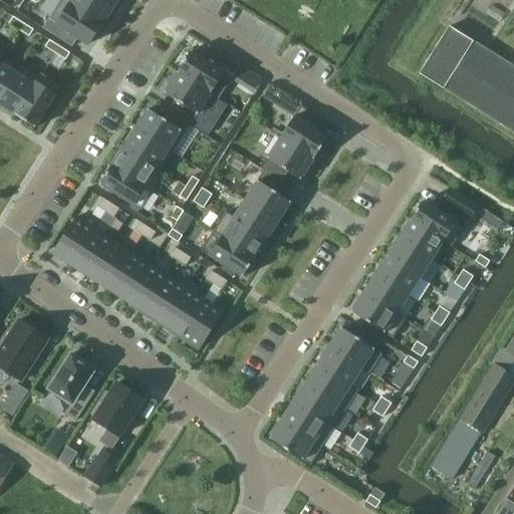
[(101,0),(68,0),(67,3),(100,25),(112,7),(101,0)]
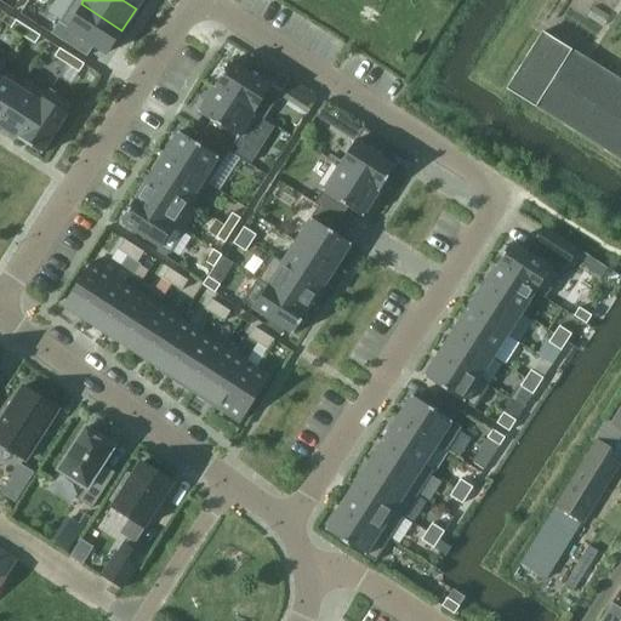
[(52,17),(44,30),(73,49),(80,36),(107,53),(121,30),(81,4),(67,27),(52,17)]
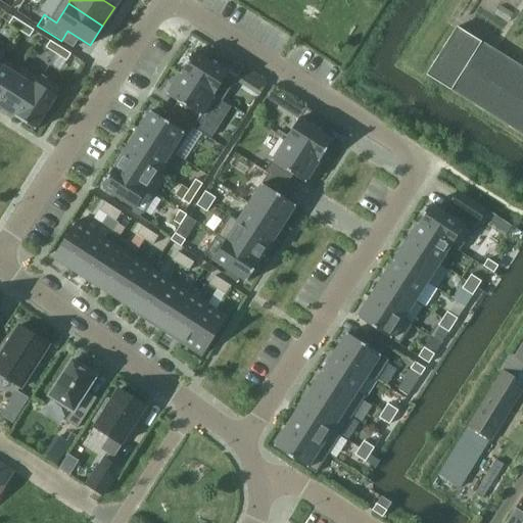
[(24,24),(13,17),(9,25),(19,31),(24,24)]
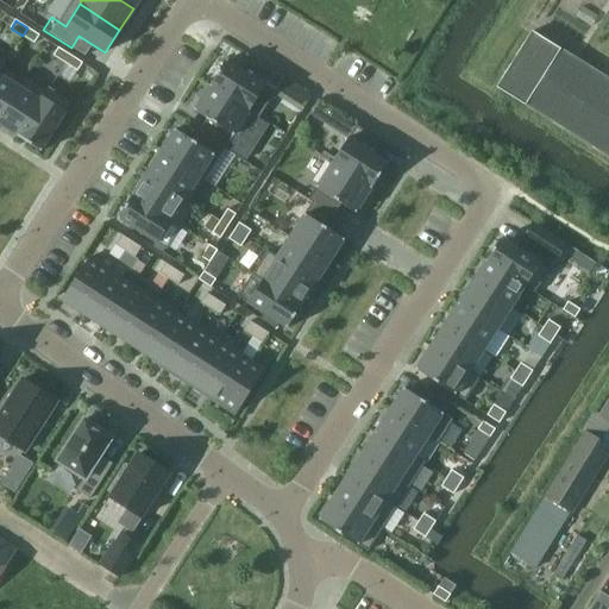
[(39,36),(27,27),(23,36),(35,43),(39,36)]
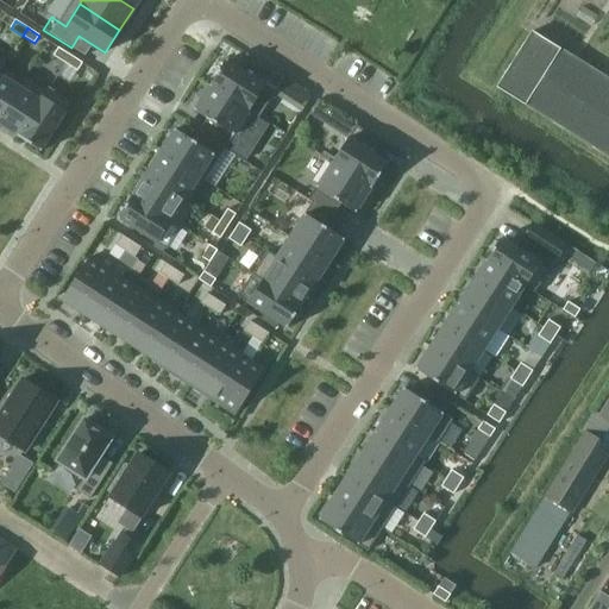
[(608,75),(535,30),(500,86),(608,155),(608,75)]
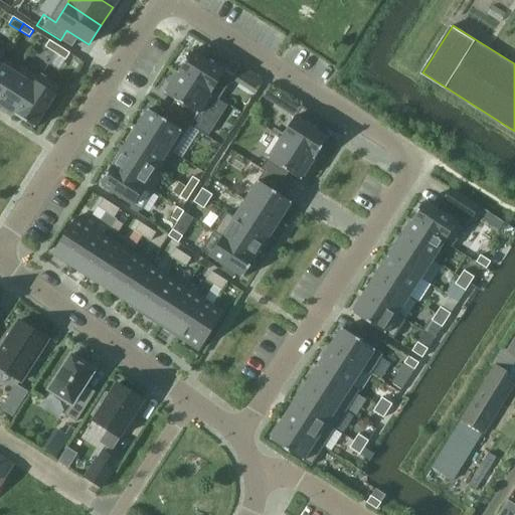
[(59,47),(49,40),(45,47),(55,54),(59,47)]
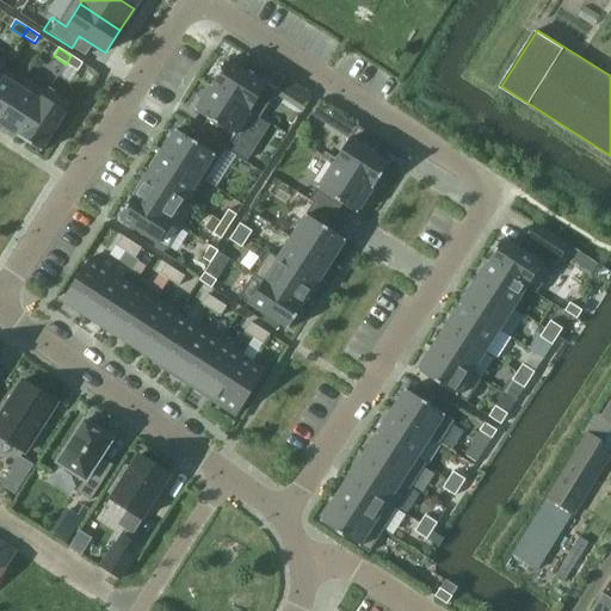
[(78,72),(82,63),(71,56),(66,65),(78,72)]
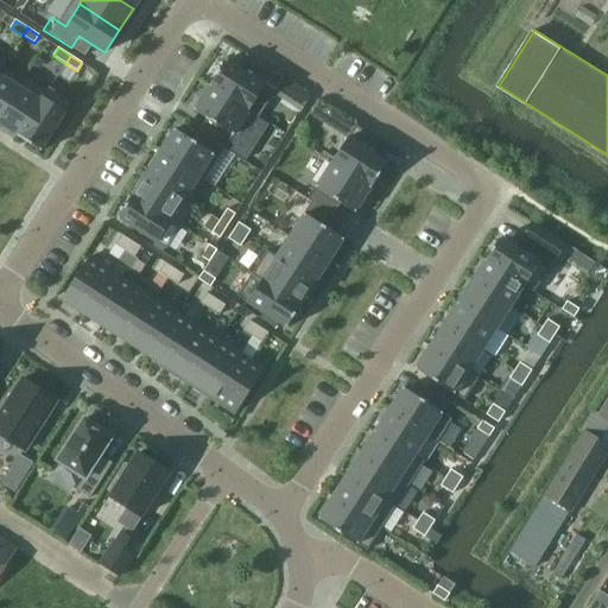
[(239,69),(226,61),(210,84),(259,116),(284,78),(247,56),(239,69)]
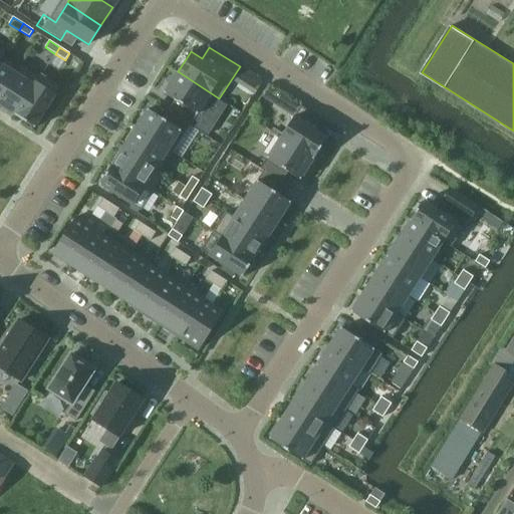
[(0,98),(16,73),(0,62),(0,98)]
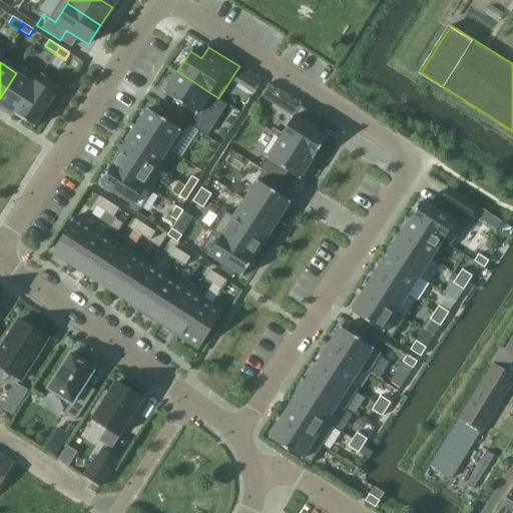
[(40,77),(21,65),(16,73),(0,98),(0,105),(15,115),(40,77)]
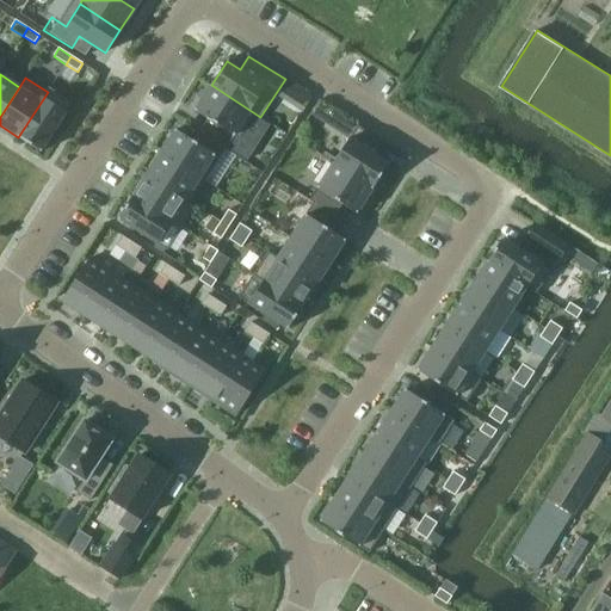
[(255,113),(211,85),(195,111),(208,119),(201,130),(227,147),(234,136),(239,140),(255,113)]
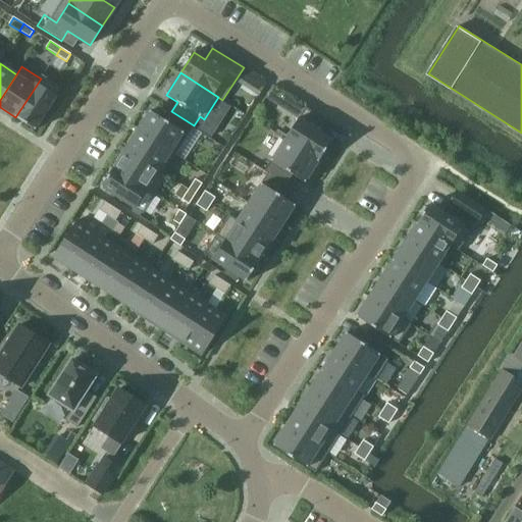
[(62,88),(42,75),(41,79),(15,117),(35,131),(62,88)]
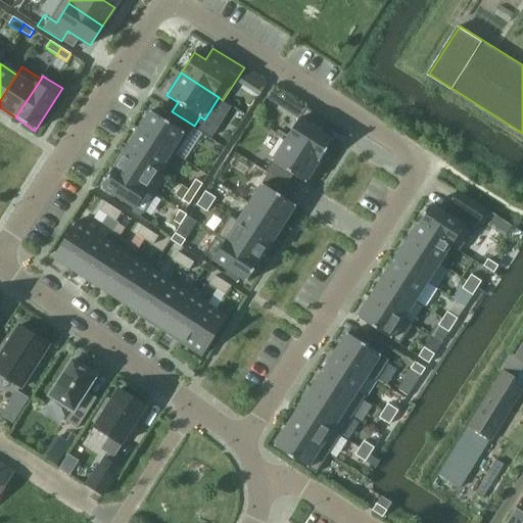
[(283,95),(272,88),(266,97),(277,104),(283,95)]
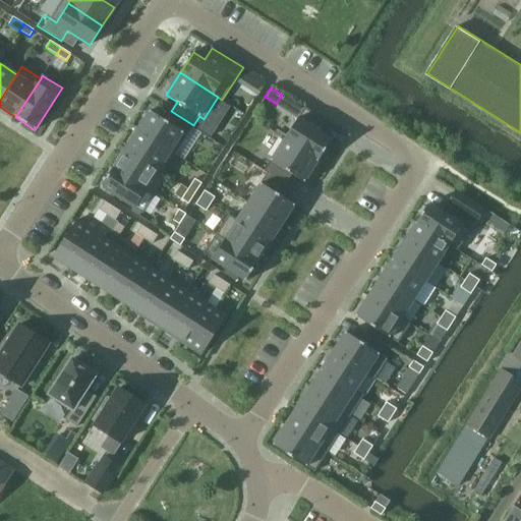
[(327,121),(304,108),(284,139),(319,161),(332,139),(320,131),(327,121)]
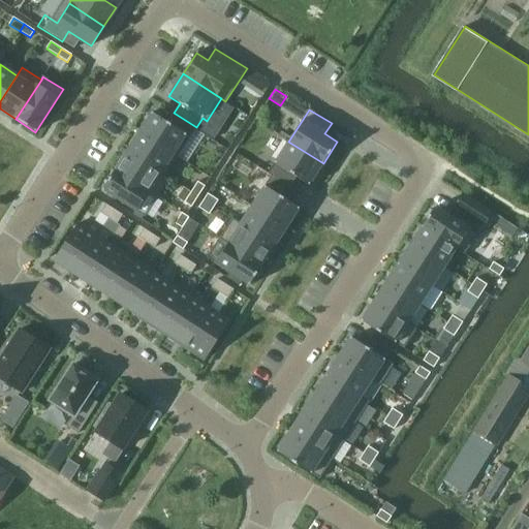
[(167,122),(152,113),(139,132),(178,157),(196,127),(174,113),(167,122)]
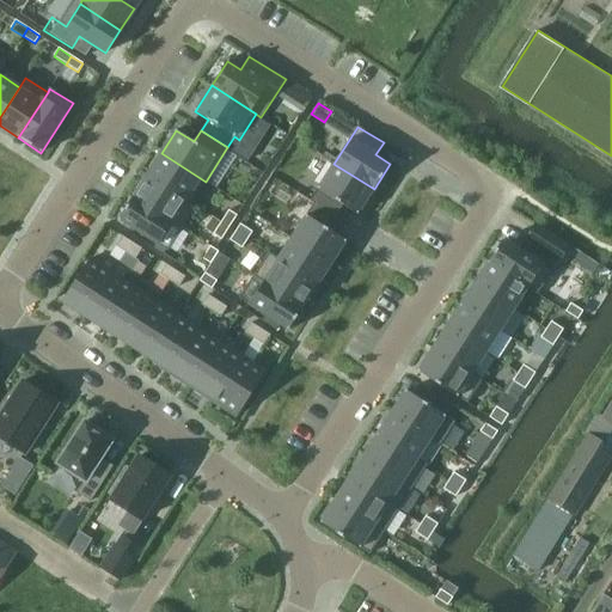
[(206,182),(161,153),(147,175),(191,203),(206,182)]
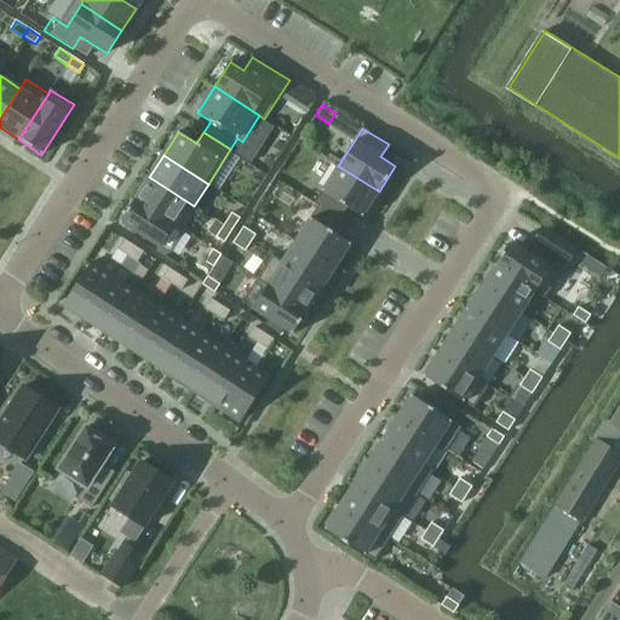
[(379,191),(338,166),(314,204),(319,206),(340,219),(348,207),(362,217),(379,191)]
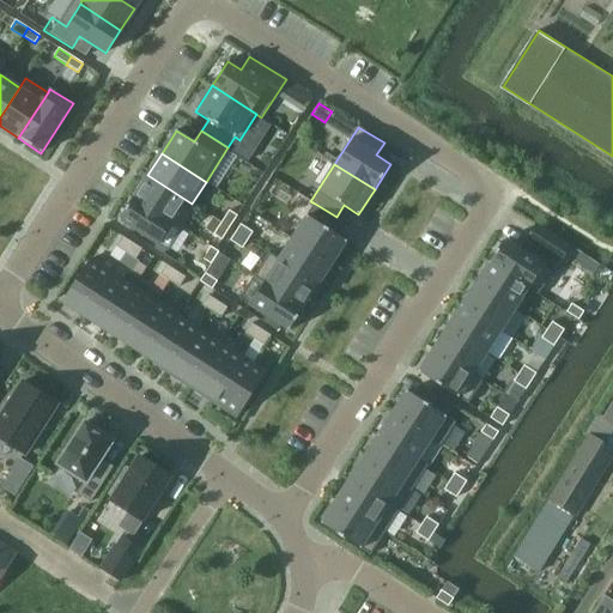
[(192,204),(147,175),(133,196),(183,229),(196,207),(192,204)]
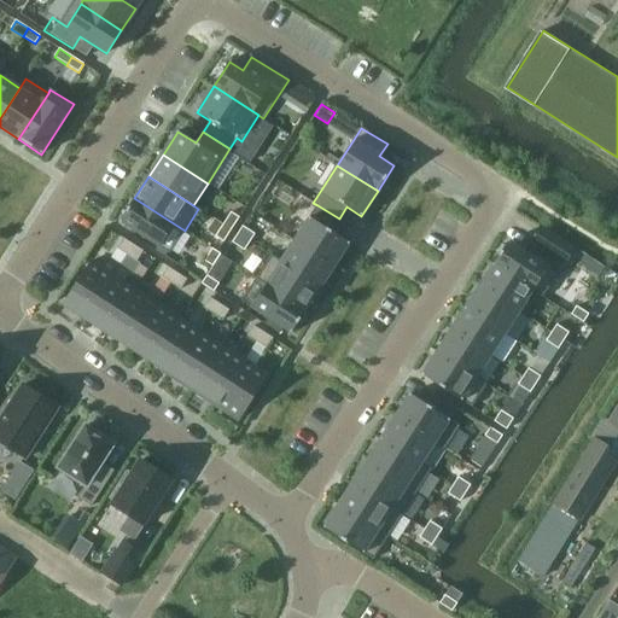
[(185,231),(134,198),(120,221),(169,254),(185,231)]
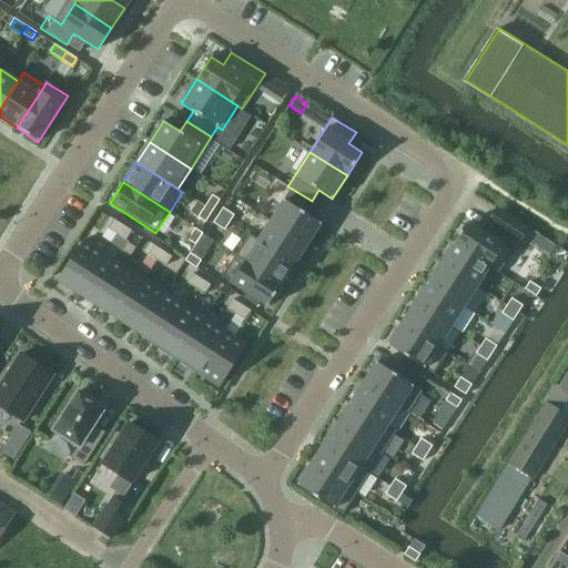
[(312,201),(292,189),(271,221),(307,245),(321,224),(307,215),(315,204),(312,201)]
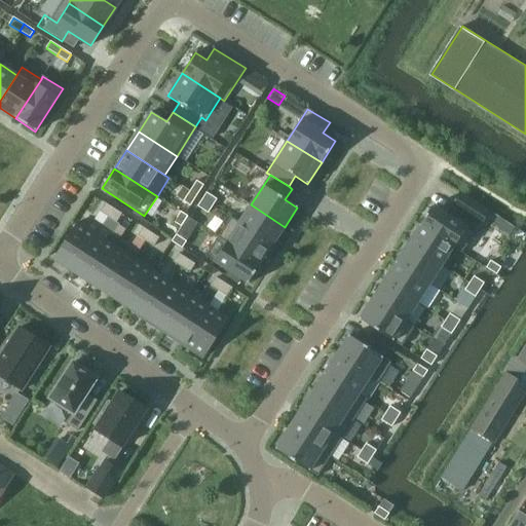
[(203,185),(196,181),(190,191),(197,196),(203,185)]
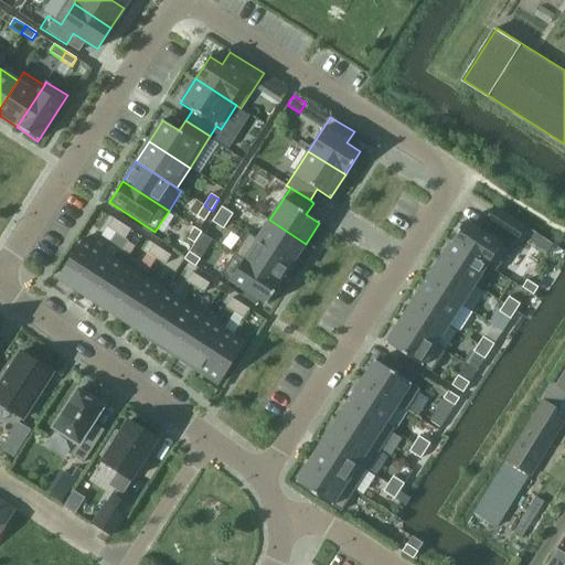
[(212,211),(204,205),(196,216),(204,221),(212,211)]
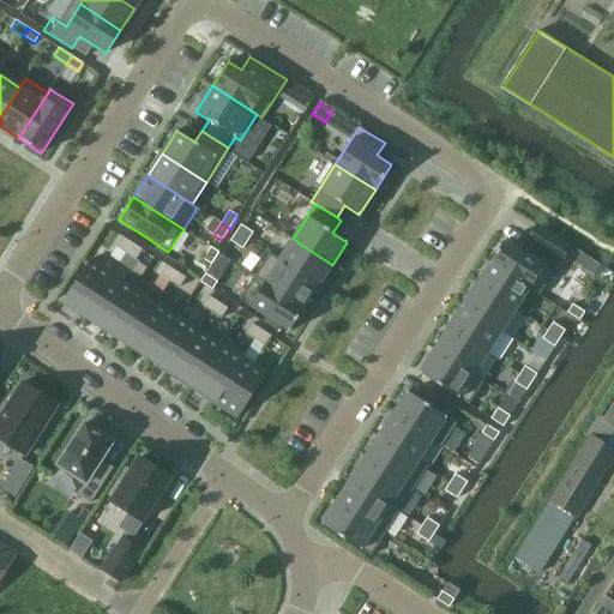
[(251,232),(241,224),(236,233),(246,239),(251,232)]
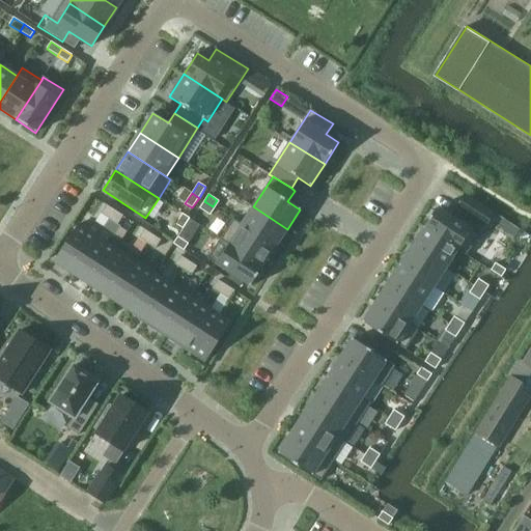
[(457,203),(454,207),(484,227),(487,223),(494,213),(464,194),(457,203)]
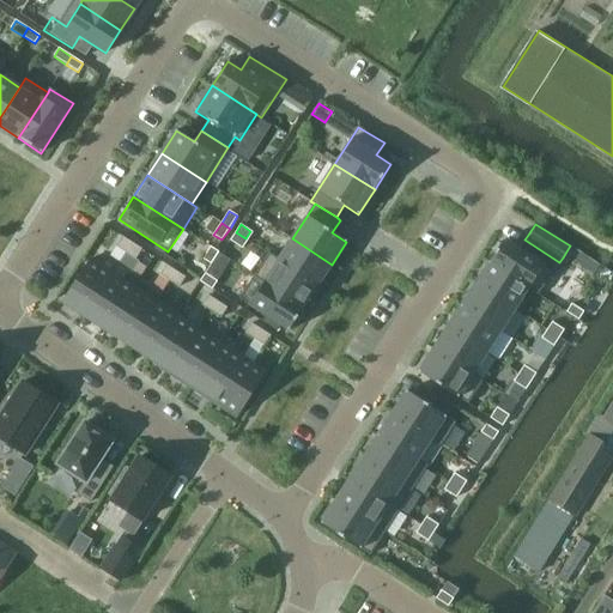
[(246,238),(236,232),(230,241),(240,247),(246,238)]
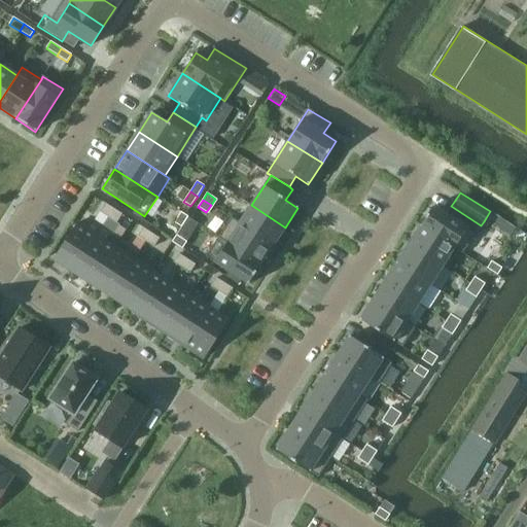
[(113,209),(105,204),(100,212),(108,217),(113,209)]
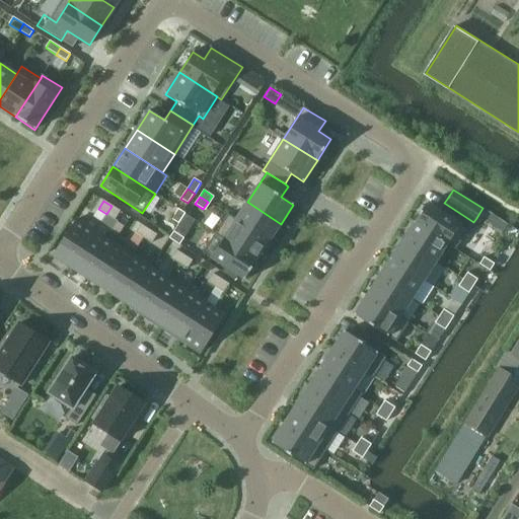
[(281,224),(247,202),(235,220),(269,242),(281,224)]
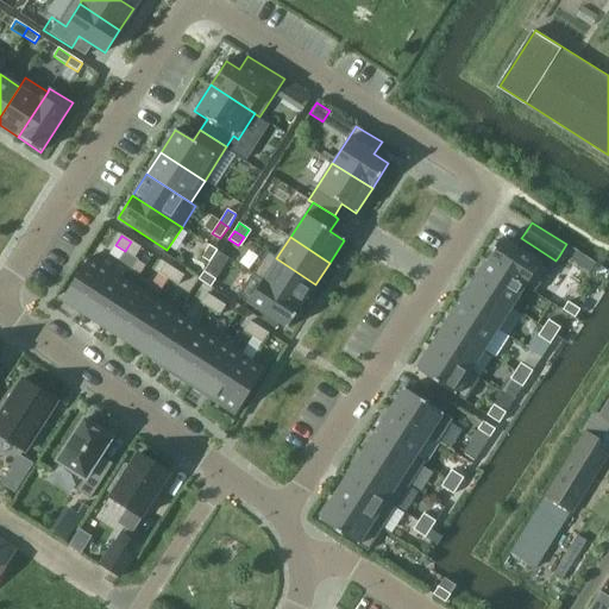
[(550,270),(501,238),(485,261),(526,286),(535,293),(550,270)]
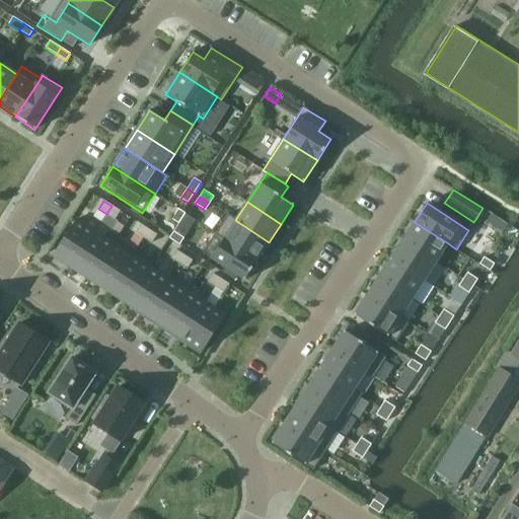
[(121,211),(112,206),(106,214),(115,219),(121,211)]
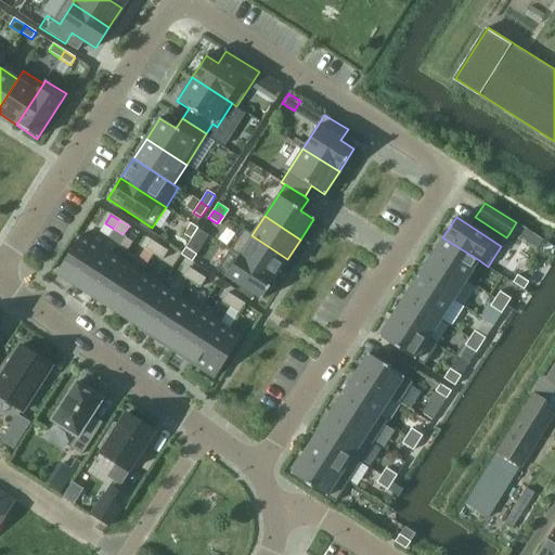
[(197,228),(188,221),(182,229),(193,235),(198,228),(197,228)]
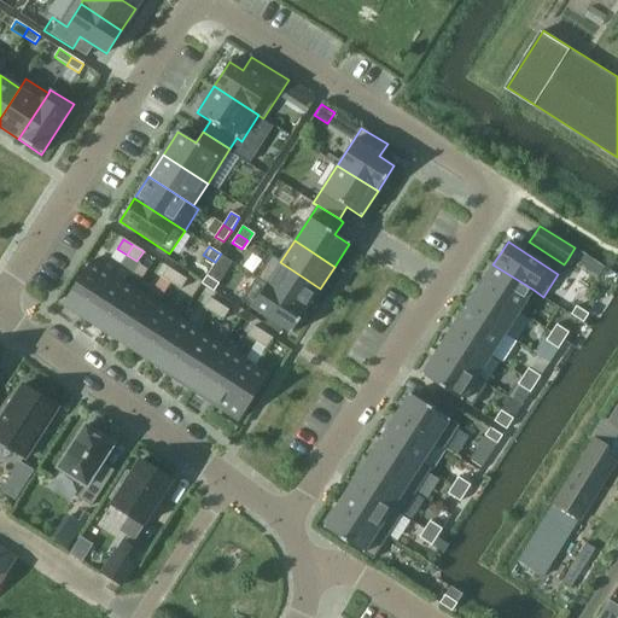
[(280,262),(270,256),(256,278),(267,285),(307,310),(320,289),(280,262)]
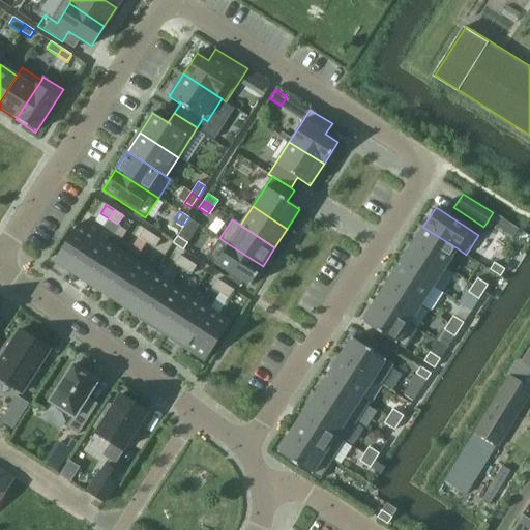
[(97,237),(78,225),(55,261),(74,273),(97,237)]
